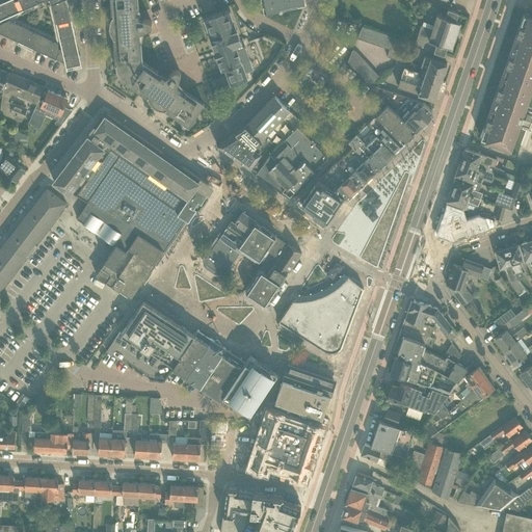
[(0,31),(18,40),(18,41),(19,41),(19,40),(24,41),(30,44),(34,47),(34,48),(56,57),(56,56),(58,58),(60,59),(62,59),(64,59),(65,62),(72,65),(81,63),(67,0),(4,0),(0,2),(0,31)]
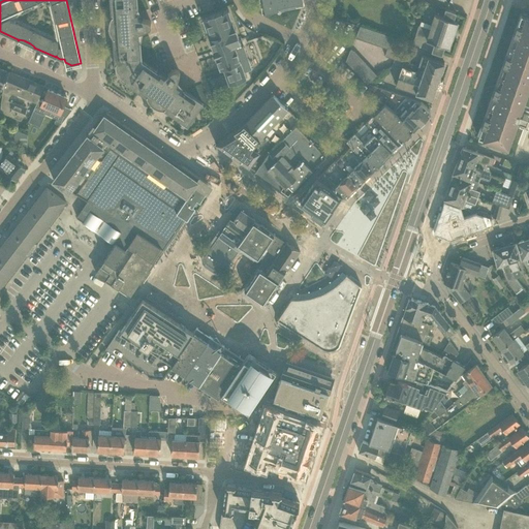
[(136,0),(111,0),(112,16),(115,16),(117,36),(114,36),(116,63),(119,62),(123,69),(120,71),(121,71),(141,60),(138,31),(149,28),(151,26),(151,24),(150,22),(149,20),(137,18),(136,0)]
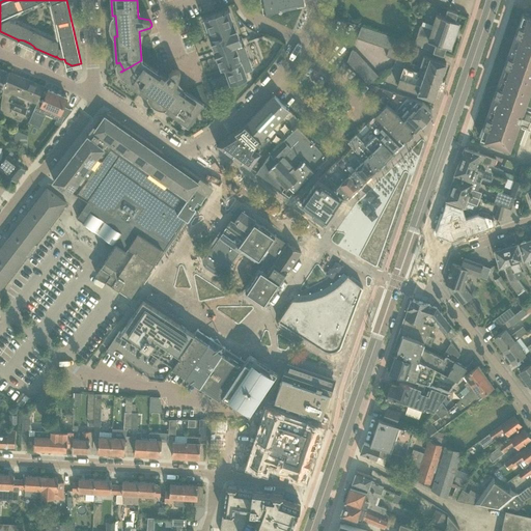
[(260,0),(262,12),(282,8),(305,4),(304,0),(260,0)]
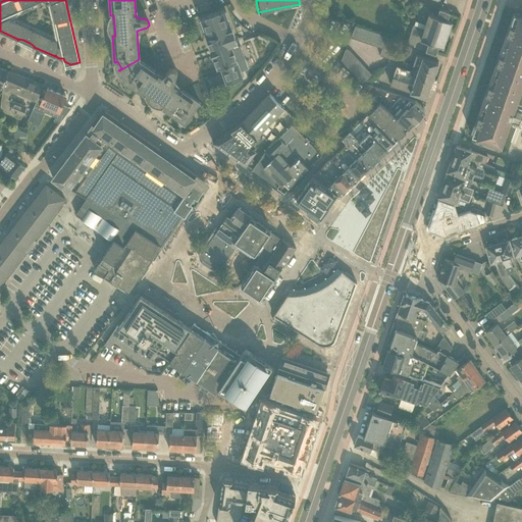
[(449,11),(440,9),(439,8),(437,16),(429,13),(429,14),(424,28),(413,24),(407,43),(426,49),(435,52),(438,44),(442,46),(452,21),(447,19),(449,11)]
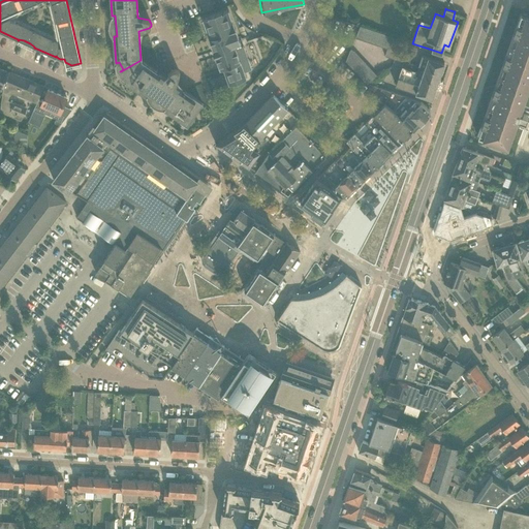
[(214,51),(213,51),(215,56),(216,56),(220,67),(219,67),(220,68),(223,67),(229,84),(246,78),(244,71),(251,69),(243,45),(242,47),(236,30),(236,29),(235,29),(228,10),(222,12),(222,11),(221,11),(210,16),(209,17),(203,20),(210,38),(209,38),(210,39),(214,50),(214,51)]
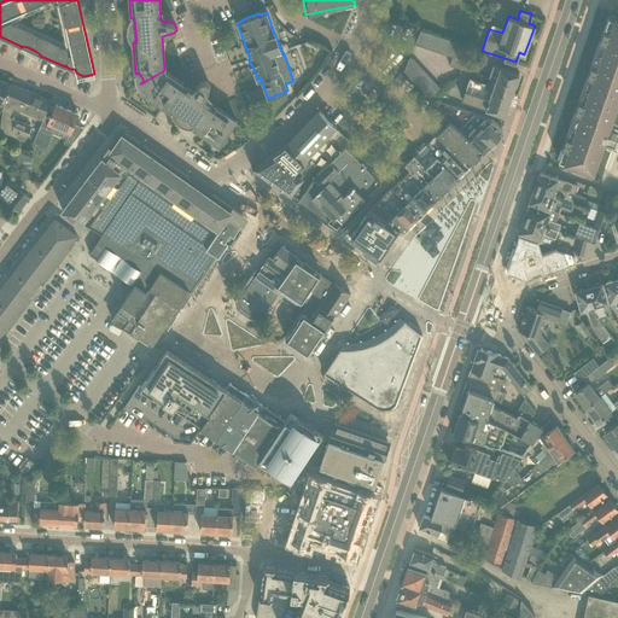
[(617,19),(608,17),(583,88),(617,100),(617,99),(617,19)]
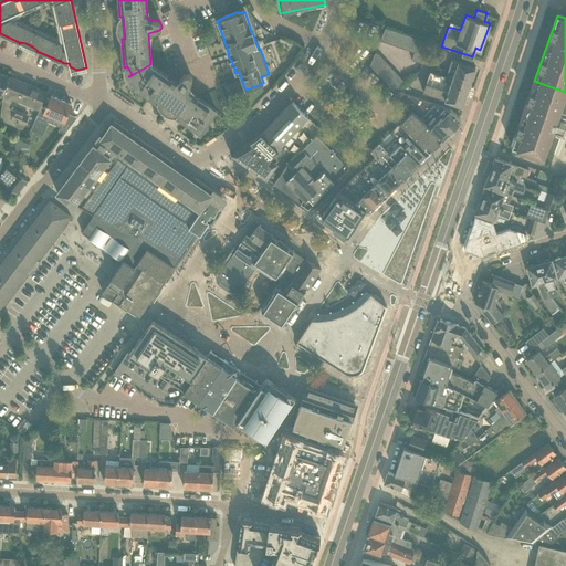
[(387,43),(391,30),(385,28),(380,41),(387,43)]
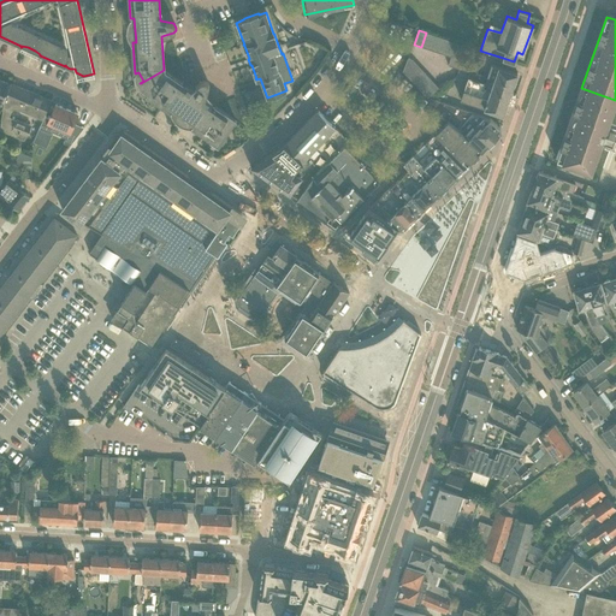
[(426,33),(421,47),(428,49),(433,35),(426,33)]
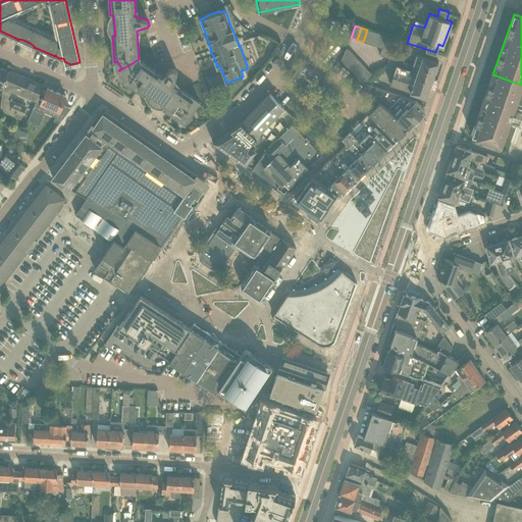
[(367,30),(363,42),(369,44),(373,32),(367,30)]
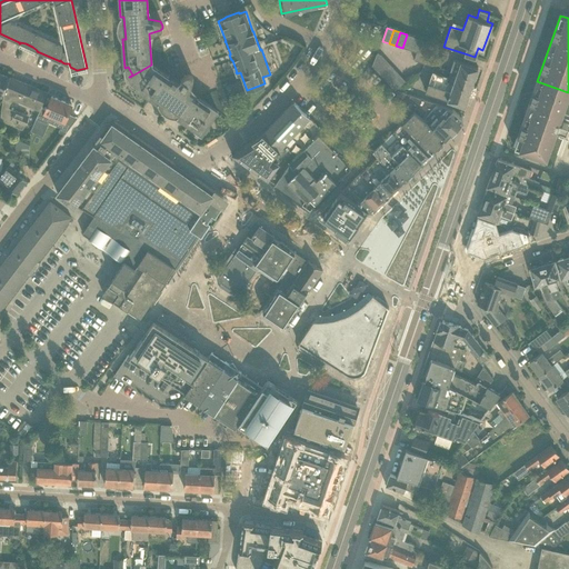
[(407,35),(402,48),(409,50),(413,37),(407,35)]
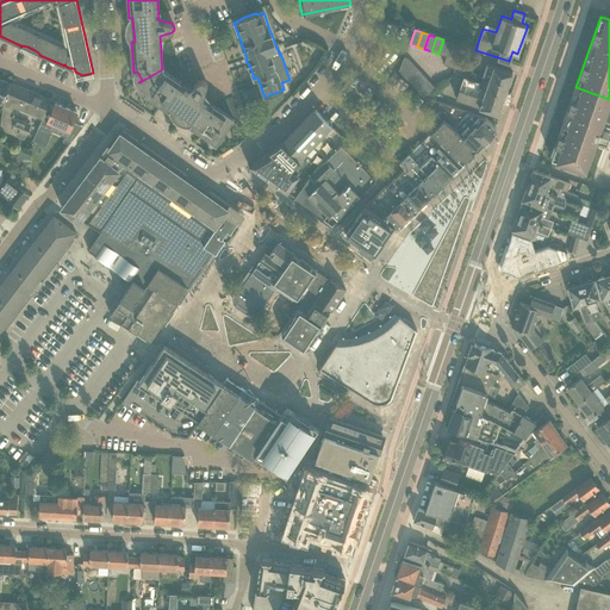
[(443,39),(439,54),(446,56),(448,50),(450,42),(443,39)]
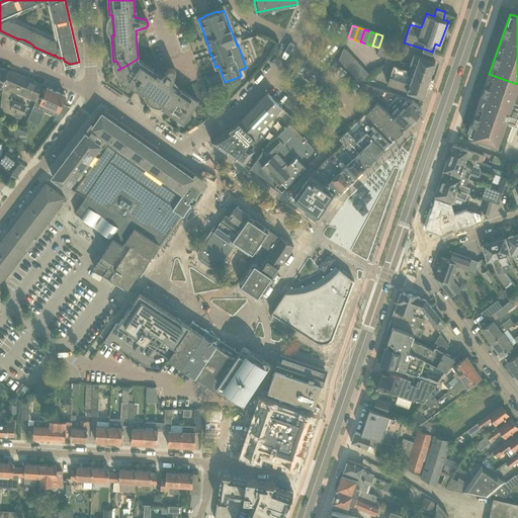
[(395,39),(382,35),(380,42),(390,46),(393,47),(395,39)]
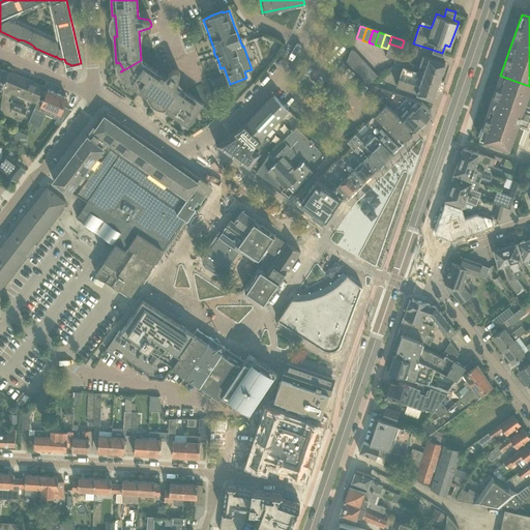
[(389,43),(387,49),(385,56),(394,59),(394,58),(399,47),(389,43)]
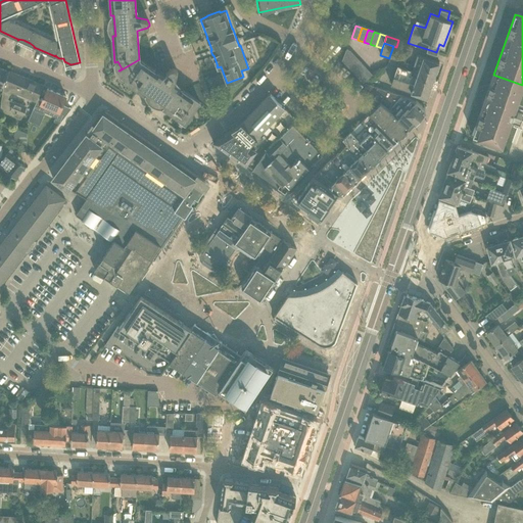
[(345,63),(354,55),(350,50),(346,49),(341,60),(345,63)]
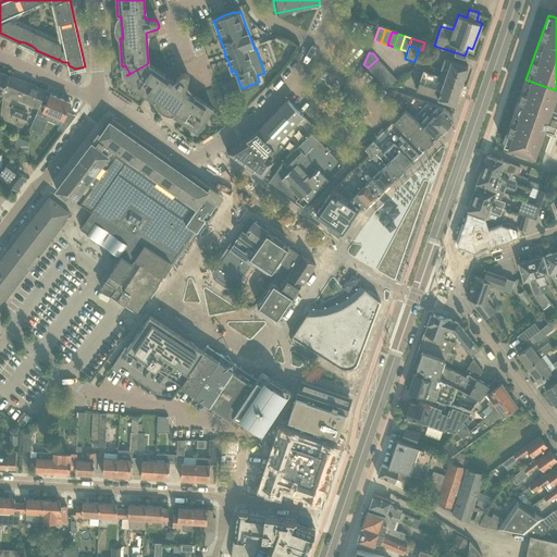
[(417,87),(416,89),(438,97),(455,103),(456,101),(456,100),(456,99),(457,96),(460,87),(461,84),(461,83),(467,69),(467,67),(468,65),(450,60),(444,58),(438,75),(436,74),(432,73),(434,67),(432,66),(430,65),(430,66),(424,64),(423,70),(419,79),(417,87)]
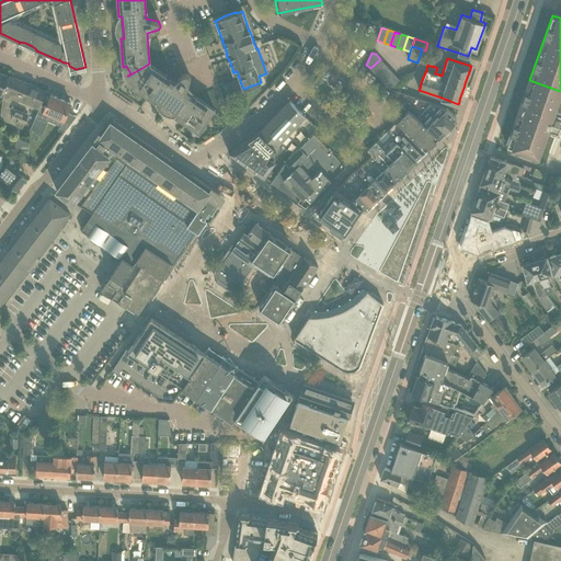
[(385,65),(380,59),(370,68),(375,73),(385,65)]
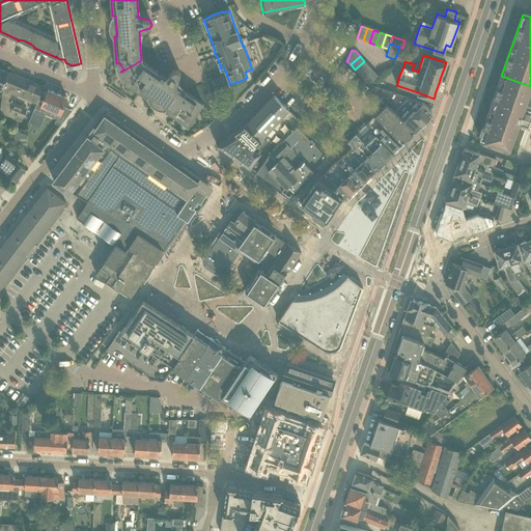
[(165,77),(141,60),(121,72),(121,73),(124,72),(129,79),(127,81),(147,95),(149,93),(167,106),(165,108),(183,120),(185,117),(192,122),(196,117),(194,115),(202,103),(177,85),(180,75),(180,73),(178,71),(176,70),(173,71),(165,77)]
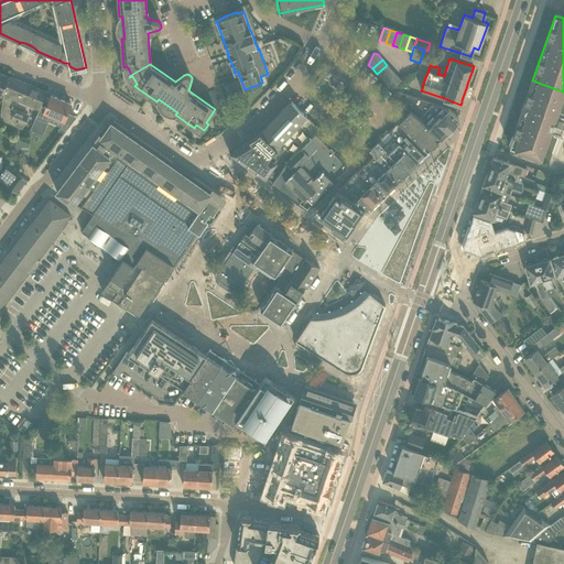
[(392,69),(387,65),(377,74),(381,79),(392,69)]
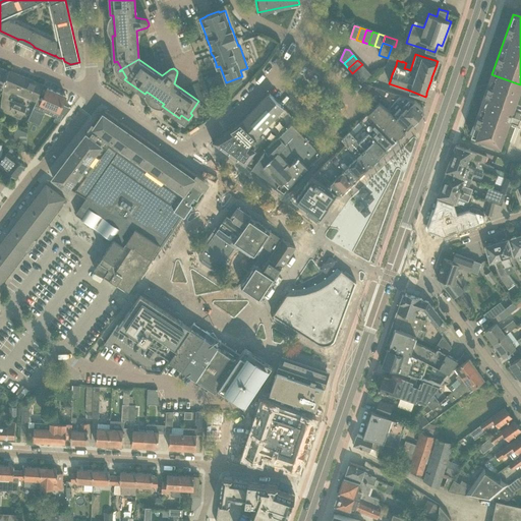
[(366,69),(362,64),(352,73),(357,77),(366,69)]
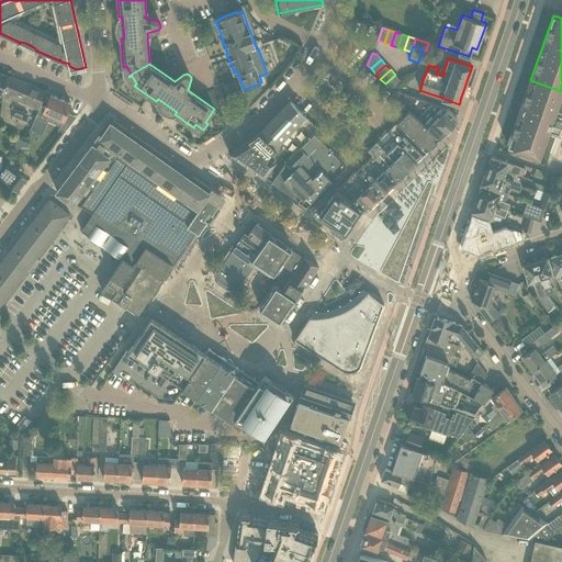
[(0,96),(1,97),(4,90),(10,77),(0,71),(0,96)]
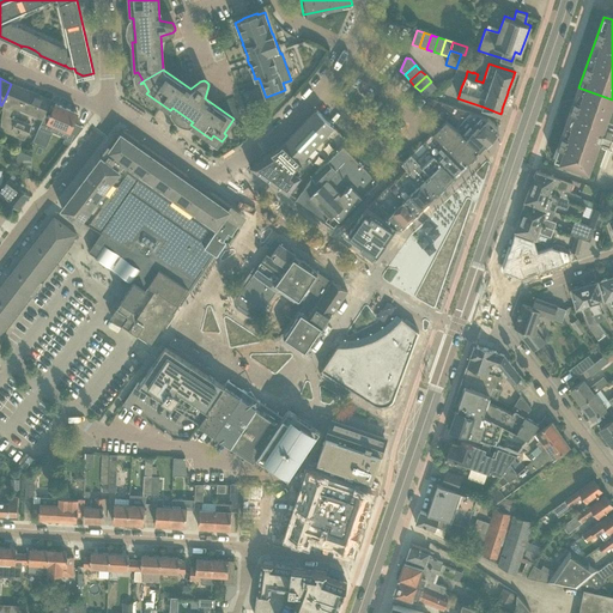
[(431,82),(420,91),(425,98),(437,89),(431,82)]
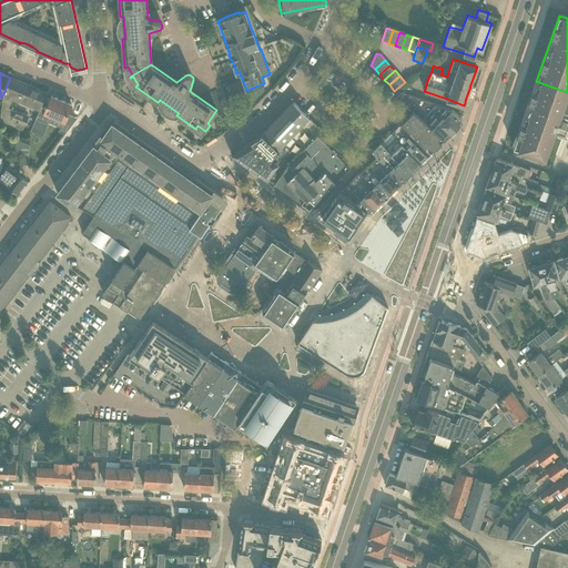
[(4,91),(0,120),(10,124),(12,120),(11,120),(14,112),(7,110),(12,98),(20,100),(27,84),(10,78),(4,91)]
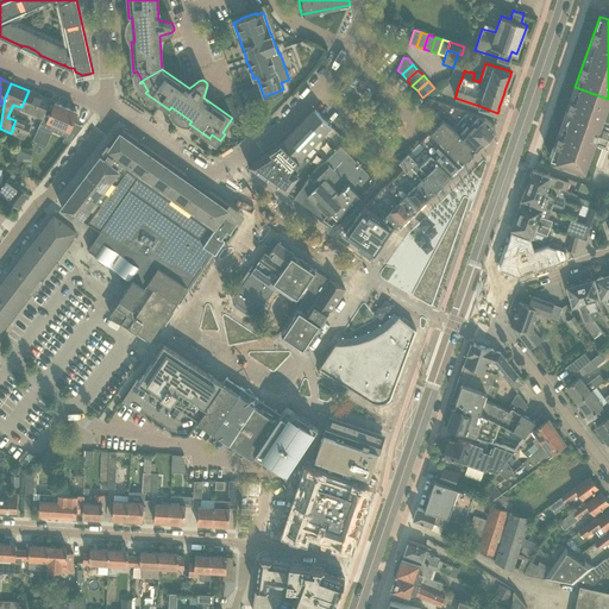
[(608,99),(575,87),(551,157),(584,169),(594,142),(604,145),(608,133),(598,130),(608,99)]
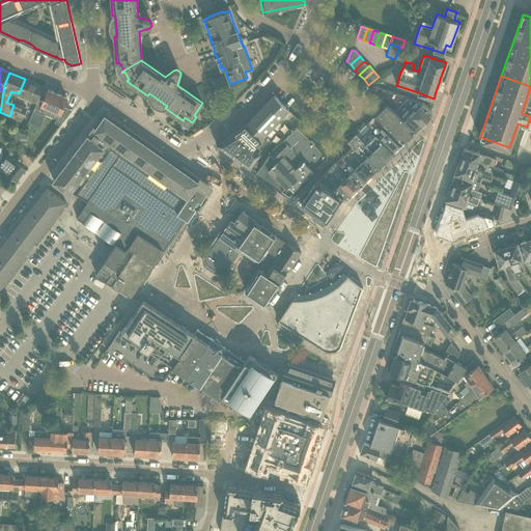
[(25,79),(19,93),(29,99),(28,101),(36,104),(38,99),(44,86),(25,79)]
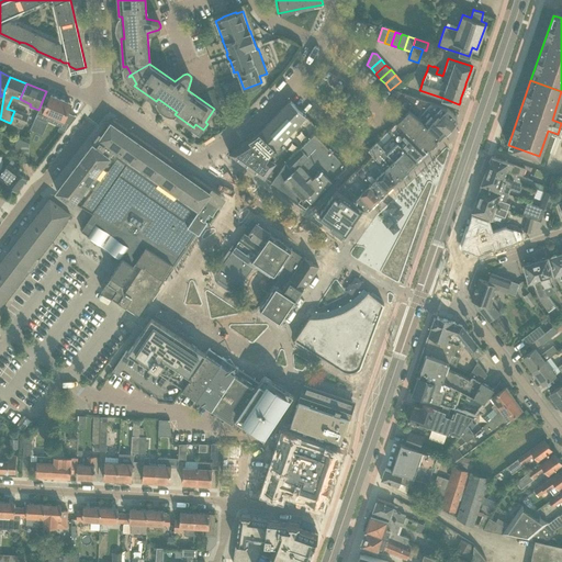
[(392,90),(391,90),(402,101),(405,93),(392,90)]
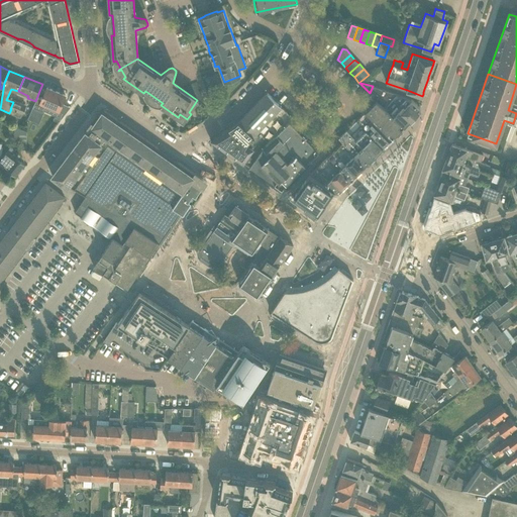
[(373,86),(370,93),(374,97),(374,96),(377,97),(376,100),(377,100),(385,107),(393,98),(396,94),(373,86)]
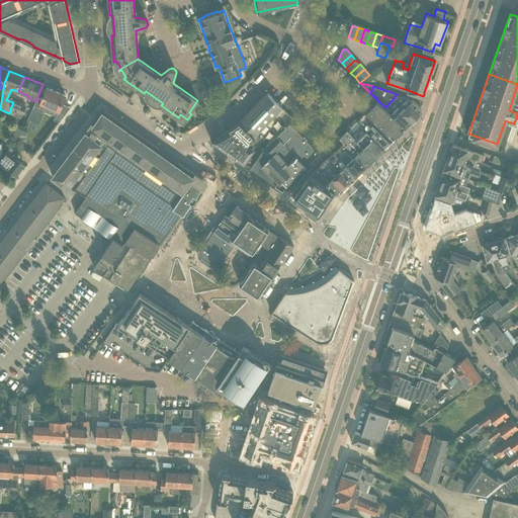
[(35,101),(28,119),(32,121),(33,118),(38,120),(46,104),(58,109),(54,119),(59,122),(71,107),(62,103),(65,95),(50,89),(50,91),(47,89),(48,88),(47,87),(44,94),(41,93),(40,97),(37,96),(35,101)]
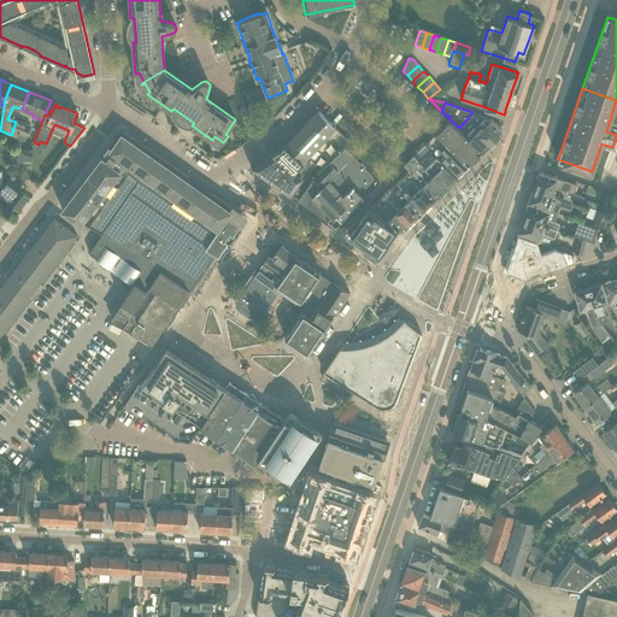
[(310,118),(281,148),(251,166),(291,194),(297,186),(304,175),(303,172),(313,162),(309,157),(336,128),(318,110),(310,118)]
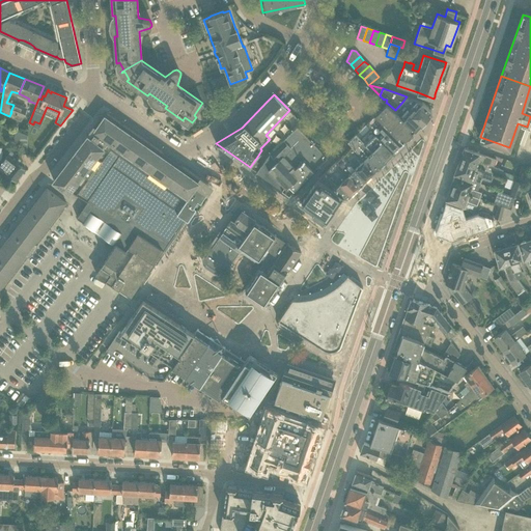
[(384,103),(376,95),(371,100),(379,107),(384,103)]
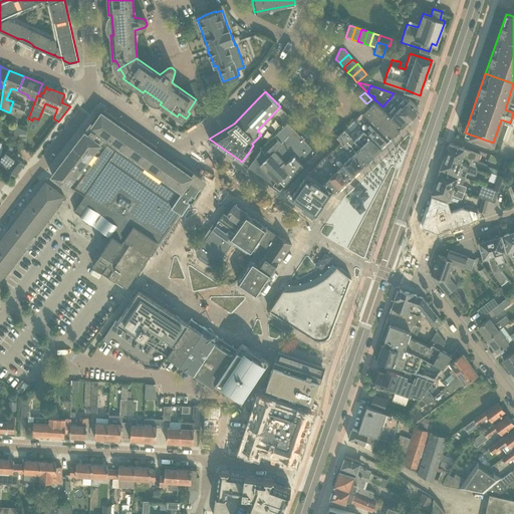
[(391,97),(382,106),(399,122),(402,125),(403,124),(404,123),(405,122),(407,120),(408,120),(408,121),(409,120),(411,117),(412,117),(413,116),(414,114),(415,114),(415,113),(417,110),(418,110),(418,109),(417,109),(416,108),(418,106),(409,98),(394,93),(391,97)]
